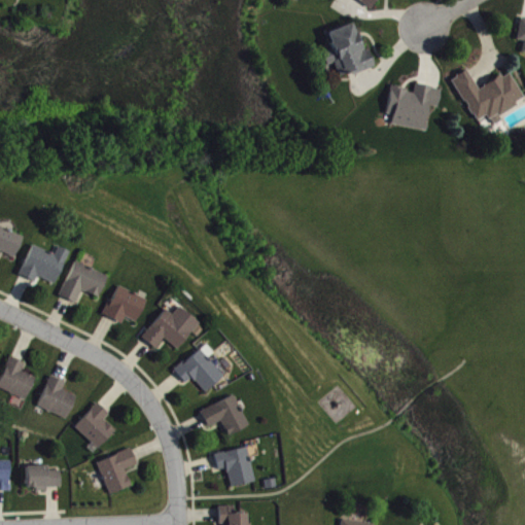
[(358,0),(371,8),(376,0),(358,0)]
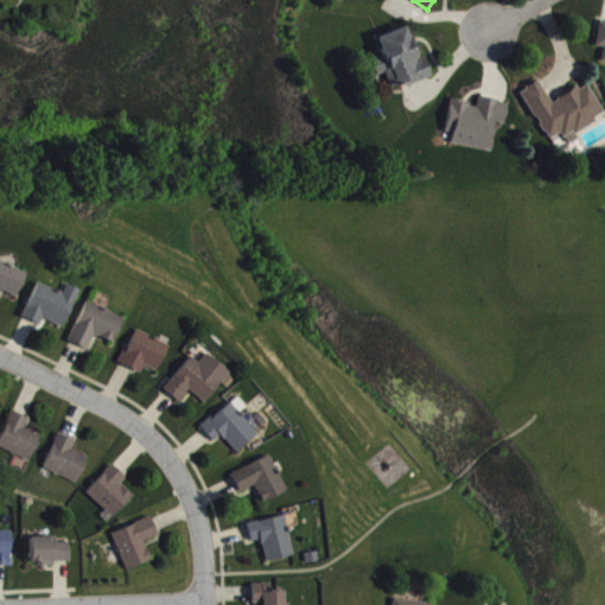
[(431,76),(424,56),(418,58),(406,25),(375,37),(382,56),(370,61),(376,75),(384,71),(390,87),(403,82),(405,86),(431,76)]
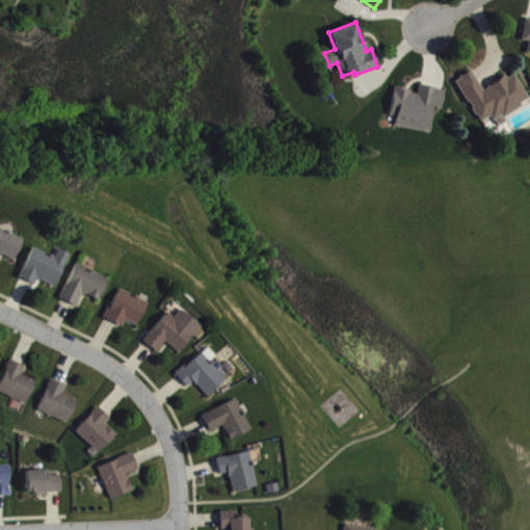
[(529,100),(529,98),(513,72),(483,89),(474,73),(457,83),(481,122),(493,114),(497,121),(529,100)]
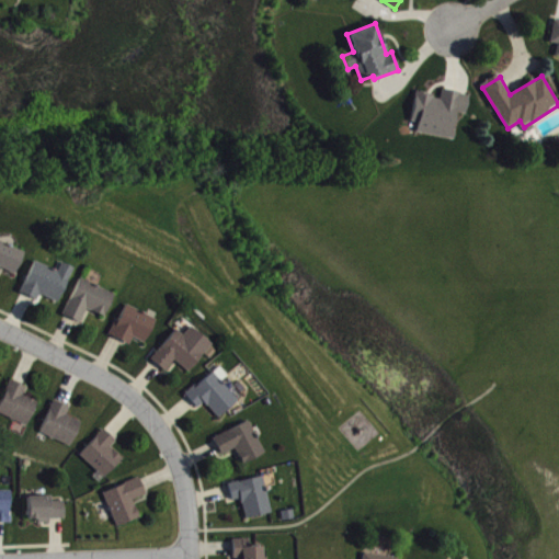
[(453,138),(457,112),(466,114),(469,93),(442,89),(441,95),(415,92),(409,130),(453,138)]
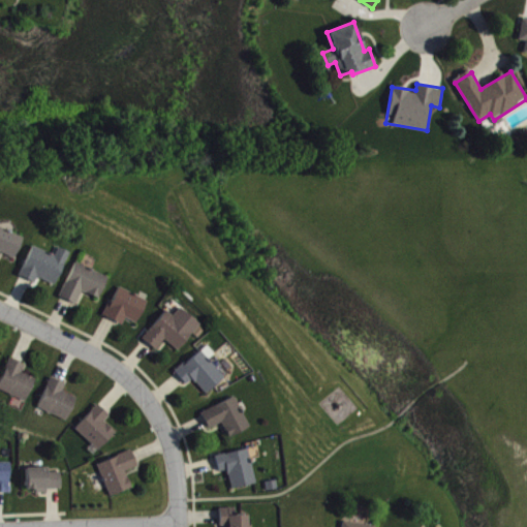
[(0,251),(16,257),(23,237),(0,227),(0,251)]
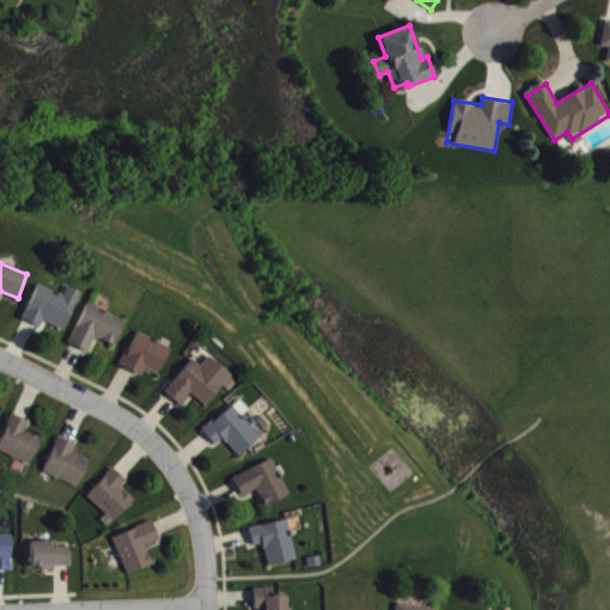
[(80,291),(67,285),(62,294),(38,284),(22,318),(41,327),(43,319),(63,329),(80,291)]
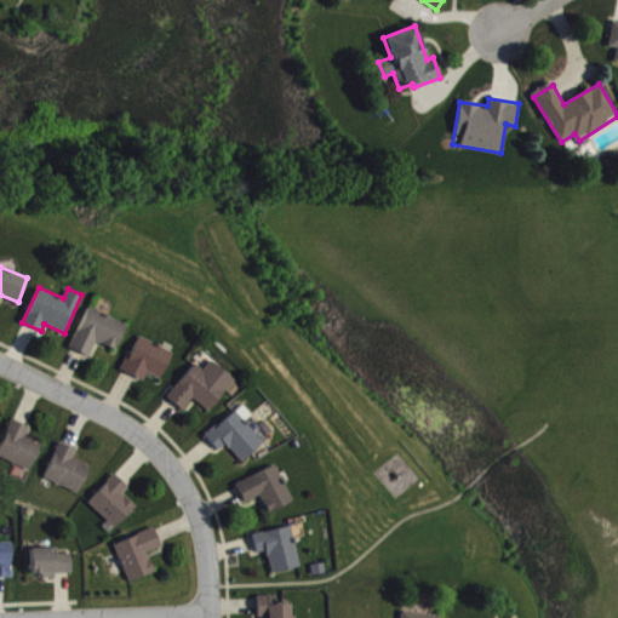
[(95,341),(116,349),(126,324),(87,307),(69,347),(89,355),(95,341)]
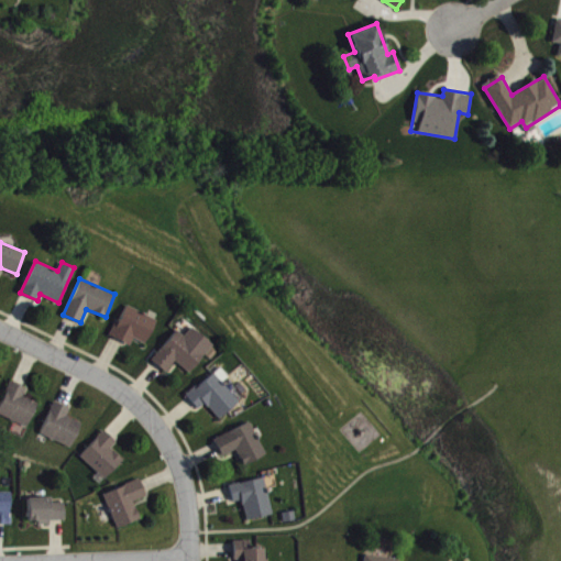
[(110,336),(130,345),(133,338),(145,343),(156,319),(125,304),(110,336)]
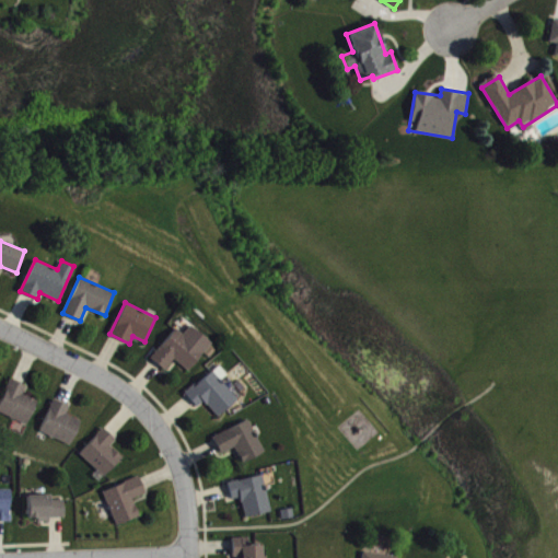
[(150,357),(164,370),(174,359),(187,370),(204,352),(176,327),(150,357)]
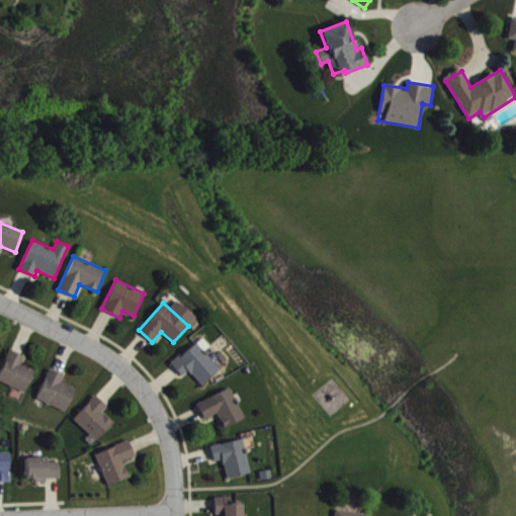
[(171,364),(182,375),(188,370),(201,385),(220,368),(203,351),(209,346),(201,337),(171,364)]
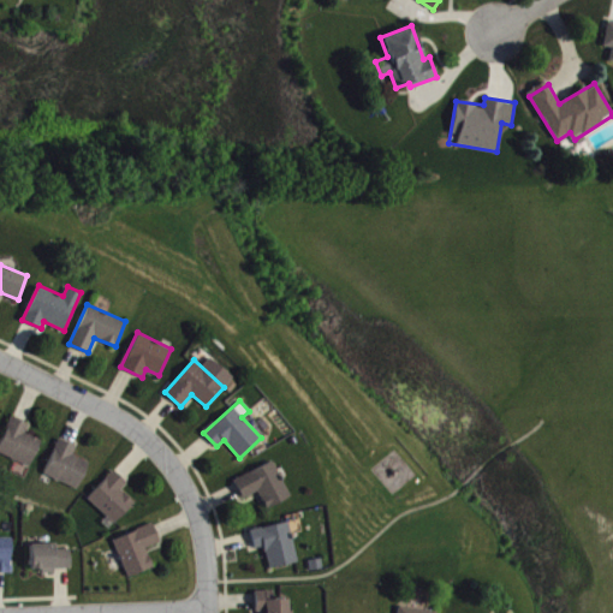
[(25,433),(29,422),(10,416),(0,442),(0,454),(31,465),(41,439),(25,433)]
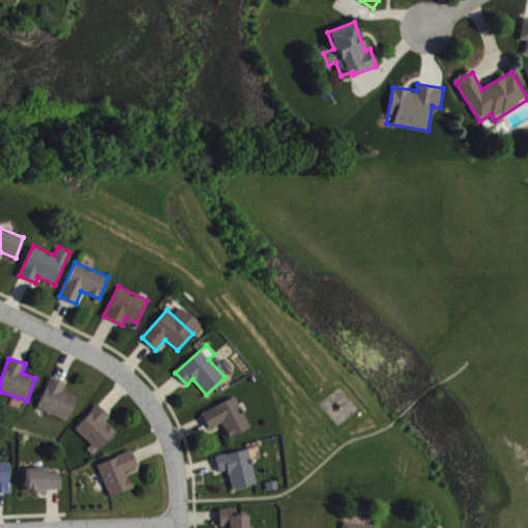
[(63,392),(66,383),(51,377),(38,409),(68,420),(77,398),(63,392)]
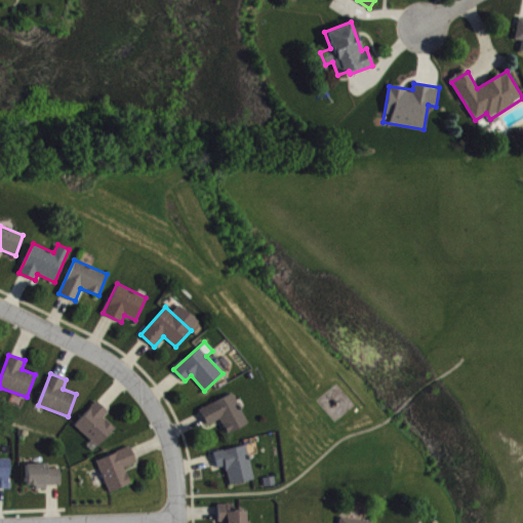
[(227,433),(247,425),(234,393),(199,408),(206,425),(220,419),(227,433)]
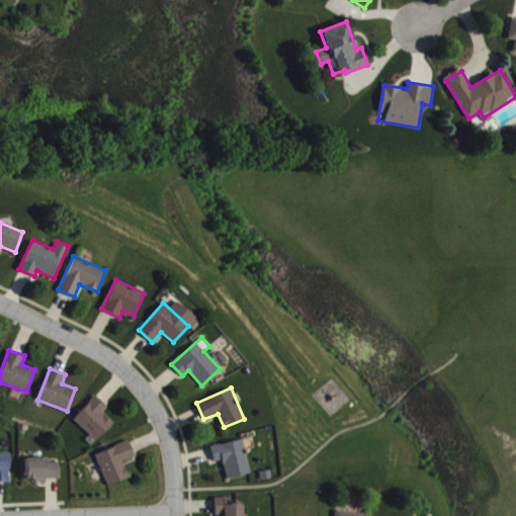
[(101,412),(107,406),(96,396),(74,419),(96,440),(113,423),(101,412)]
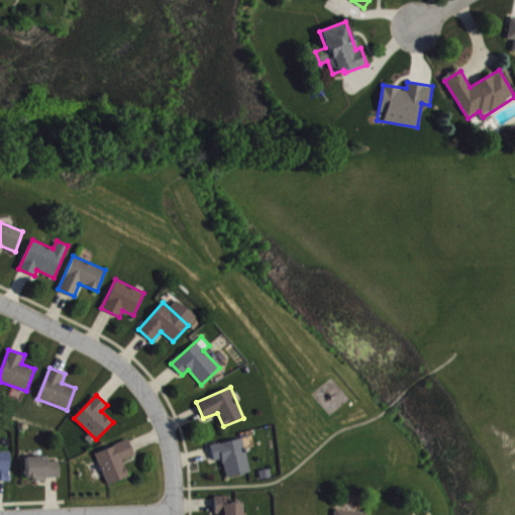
[(250,472),(242,438),(210,445),(214,460),(222,458),(226,478),(250,472)]
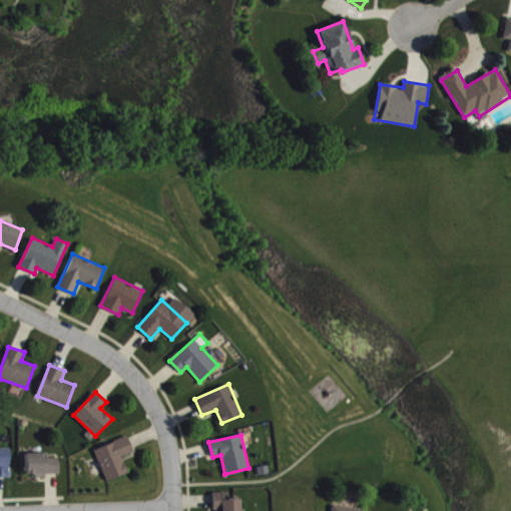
[(133,452),(127,436),(95,449),(107,481),(128,473),(121,456),(133,452)]
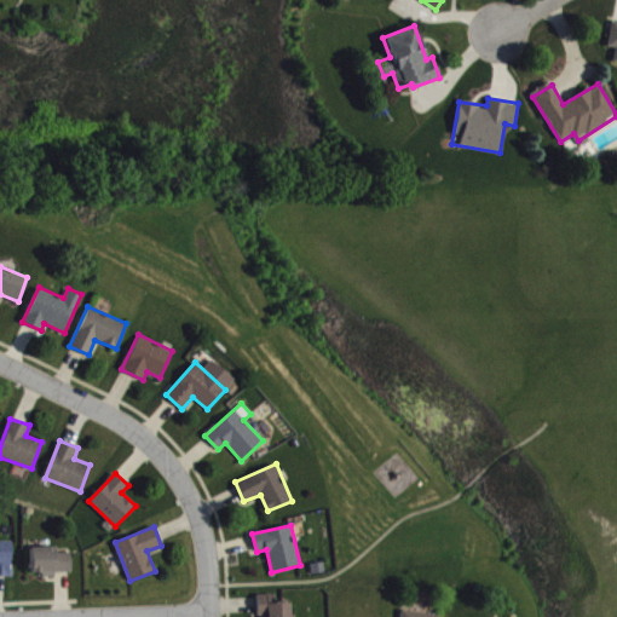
[(0,575),(11,576),(11,541),(0,540),(0,575)]
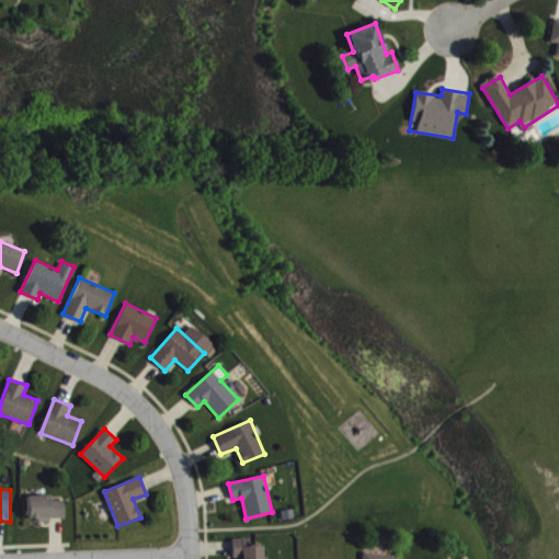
[(27,495),(27,520),(65,520),(65,500),(53,500),(53,495),(27,495)]
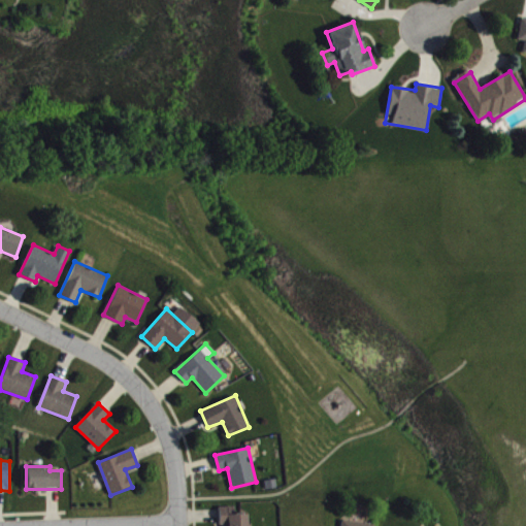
[(227,525),(248,525),(249,514),(235,514),(235,506),(220,505),(219,525),(227,525)]
